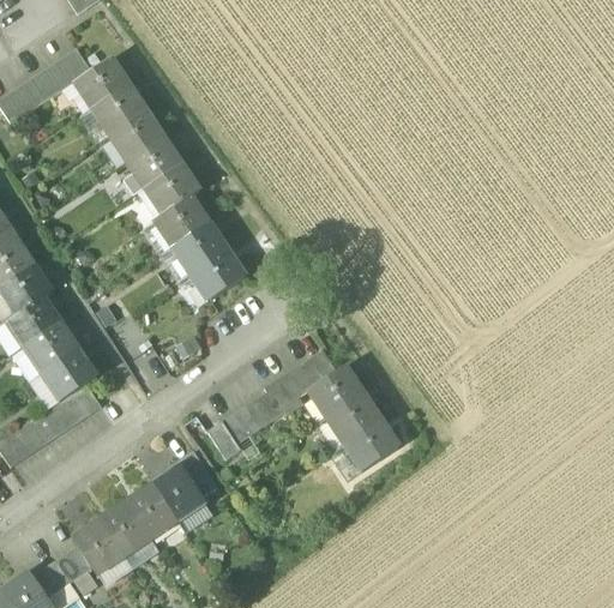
[(70,0),(77,12),(95,0),(70,0)]
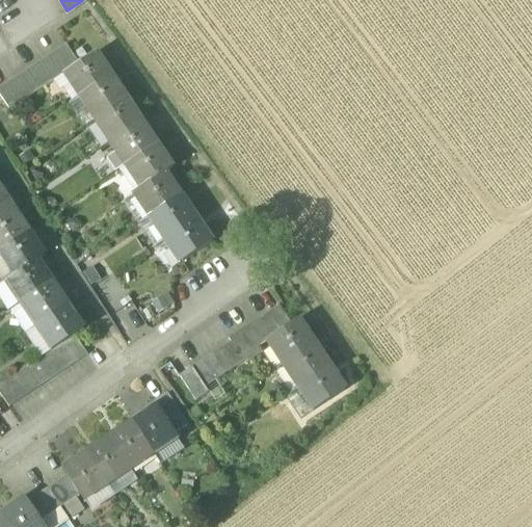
[(65,42),(55,48),(68,68),(78,61),(65,42)]
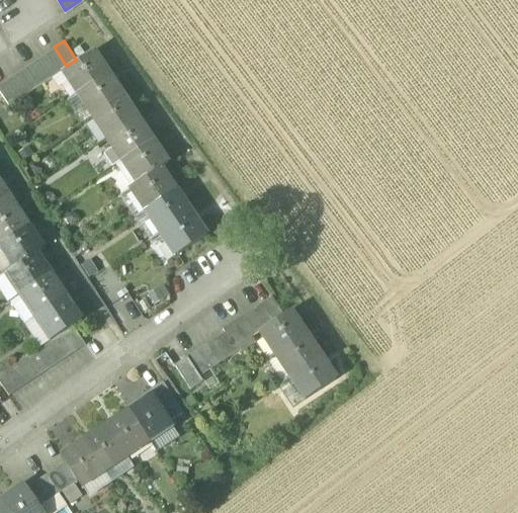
[(62,69),(66,66),(54,47),(44,54),(57,73),(62,69)]
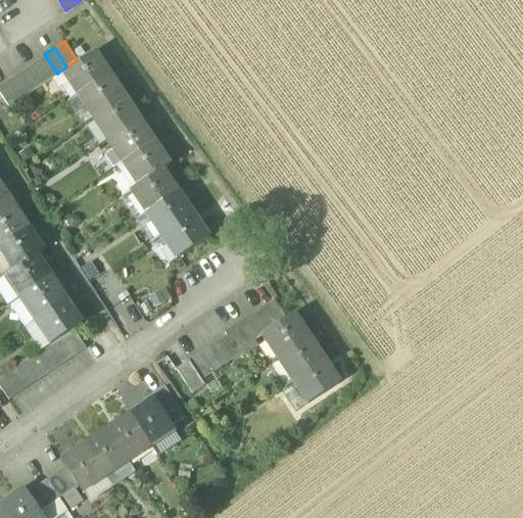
[(62,69),(78,93),(109,72),(94,49),(77,60),(66,66),(62,69)]
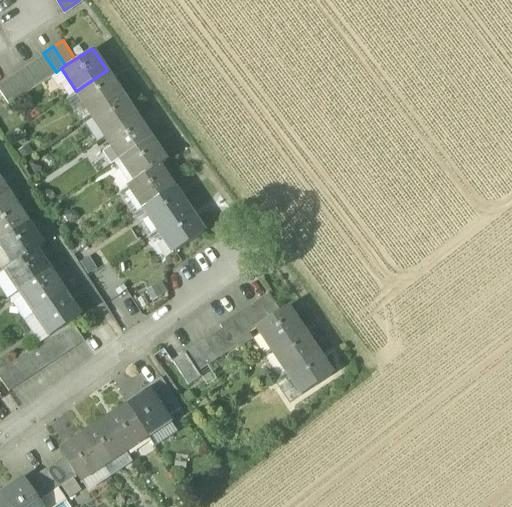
[(51,75),(56,72),(43,53),(34,59),(47,78),(51,75)]
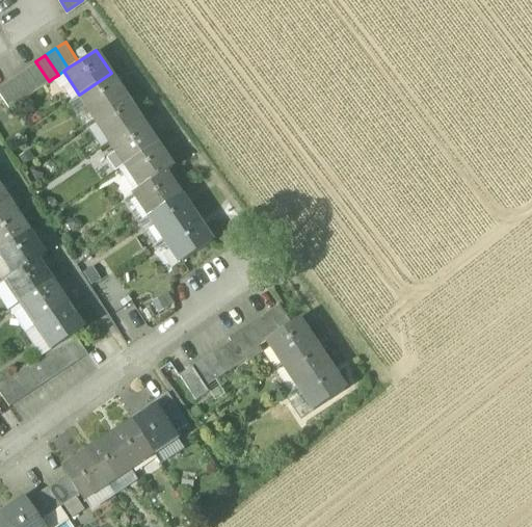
[(38,87),(49,81),(35,61),(26,68),(38,87)]
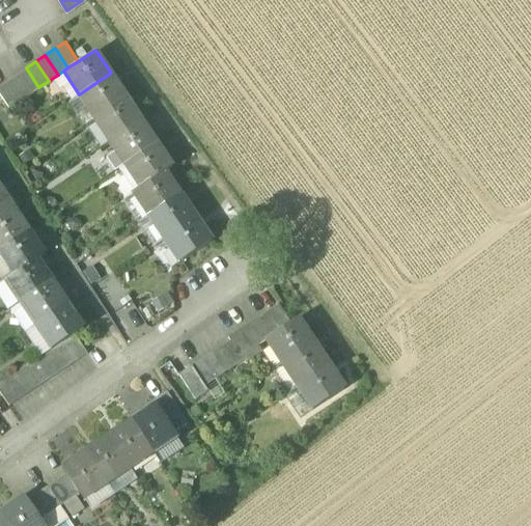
[(29,93),(38,87),(26,67),(16,74),(29,93)]
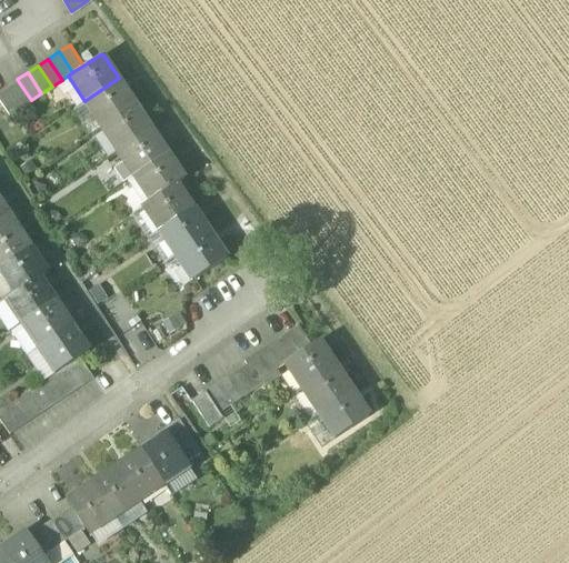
[(62,80),(57,83),(63,93),(67,91),(77,107),(85,101),(68,76),(62,80)]
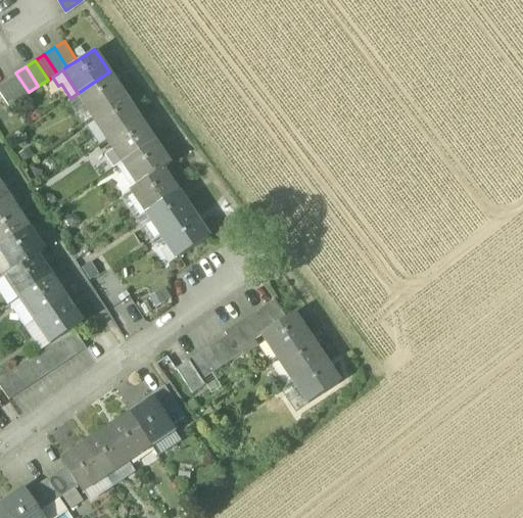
[(125,95),(109,72),(78,93),(92,115),(125,95)]
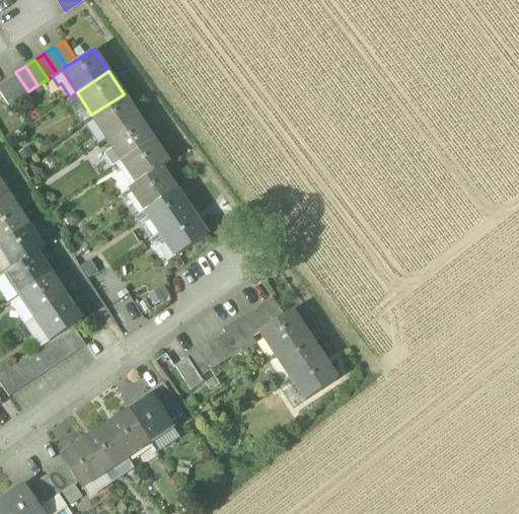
[(18,97),(28,91),(15,72),(6,78),(18,97)]
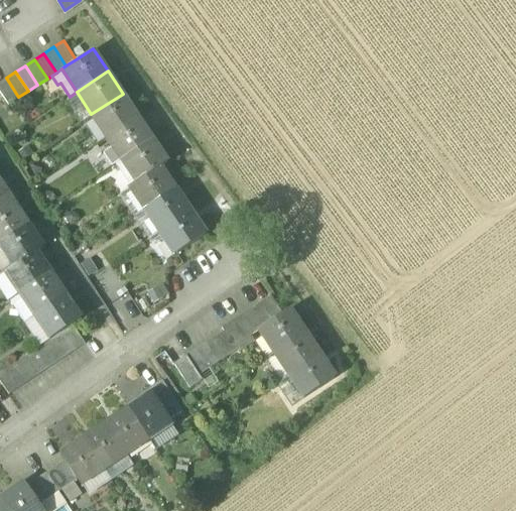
[(0,91),(9,104),(18,97),(6,78),(0,82),(0,91)]
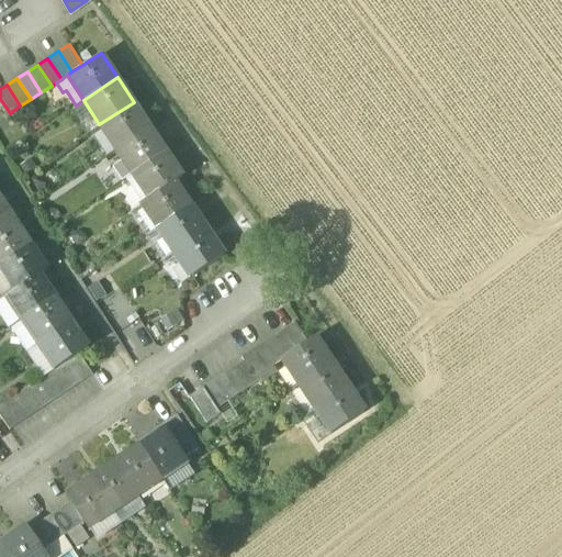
[(83,100),(76,106),(72,108),(89,132),(90,131),(99,124),(83,100)]
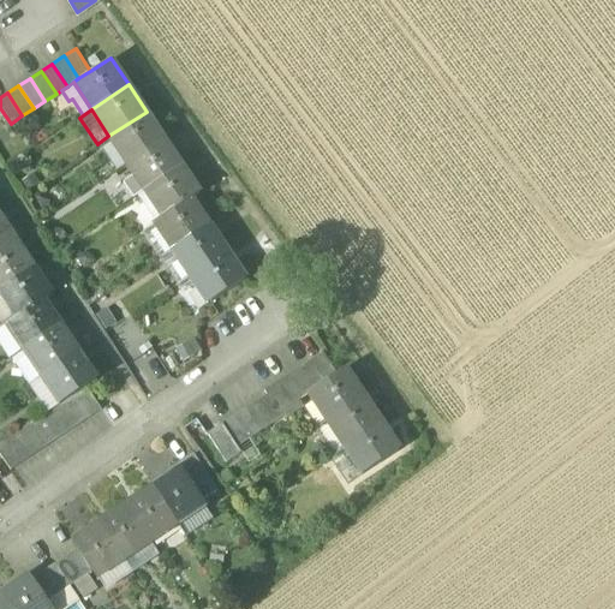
[(163,138),(147,112),(108,136),(126,162),(163,138)]
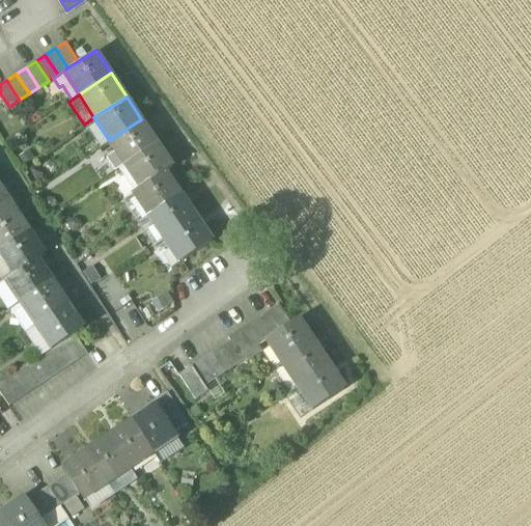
[(93,117),(85,123),(100,146),(109,140),(93,117)]
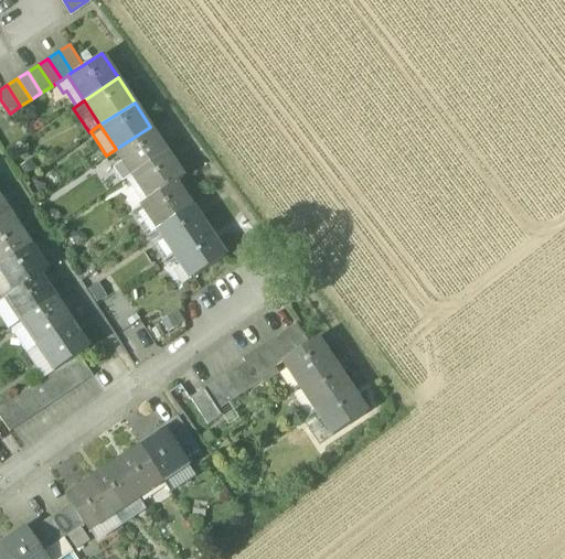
[(167,151),(150,127),(116,149),(123,159),(132,173),(167,151)]
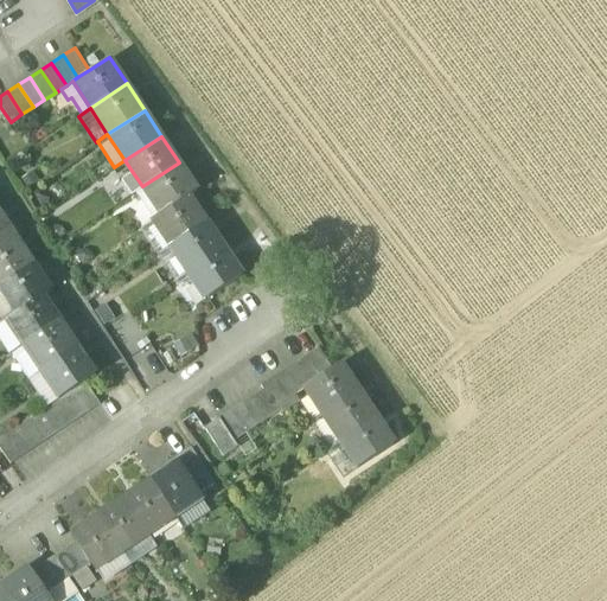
[(197,189),(179,162),(142,186),(159,213),(189,194),(197,189)]
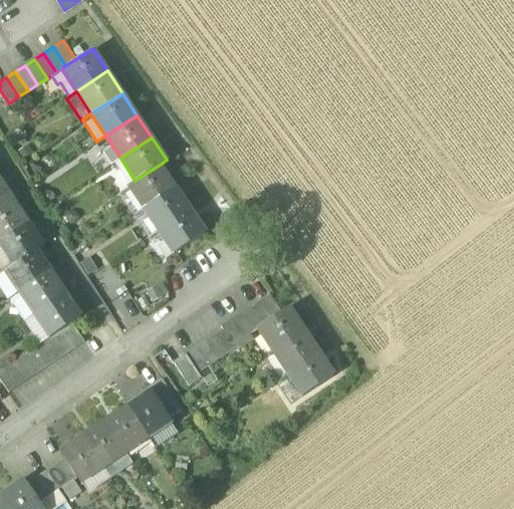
[(115,162),(120,158),(111,145),(102,151),(111,164),(115,162)]
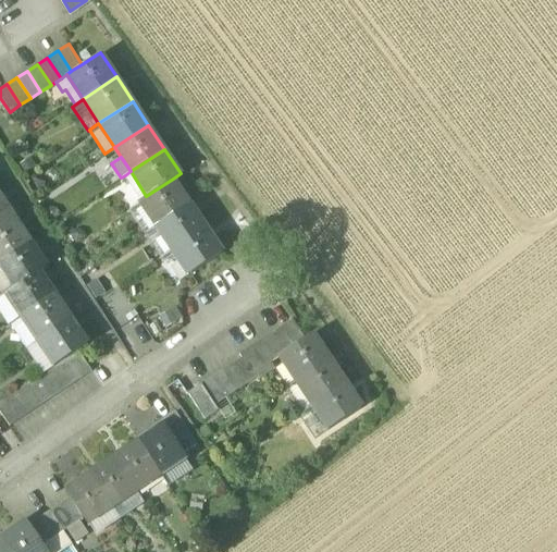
[(131,171),(125,175),(140,199),(146,196),(131,171)]
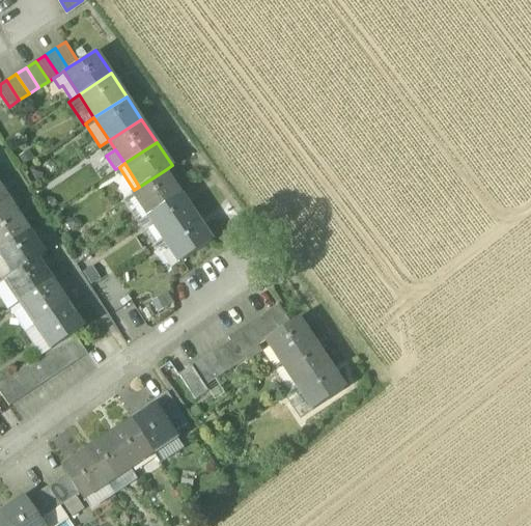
[(180,193),(165,170),(139,187),(134,190),(133,191),(148,215),(180,193)]
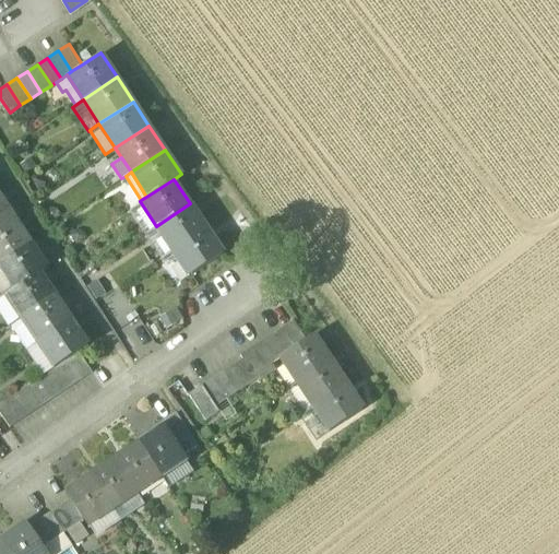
[(0,225),(14,216),(0,196),(0,225)]
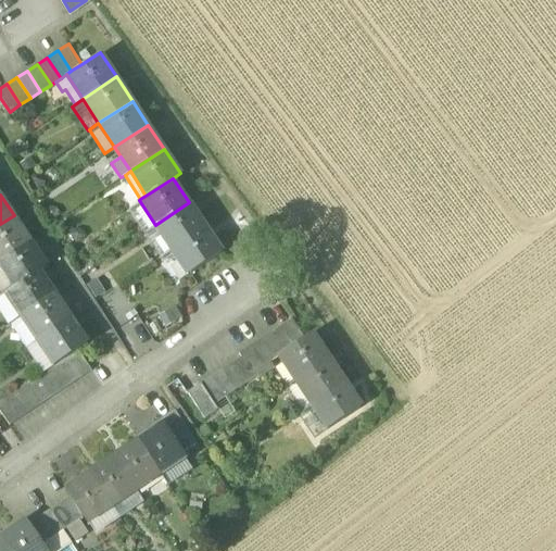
[(155,225),(139,200),(128,208),(144,232),(155,225)]
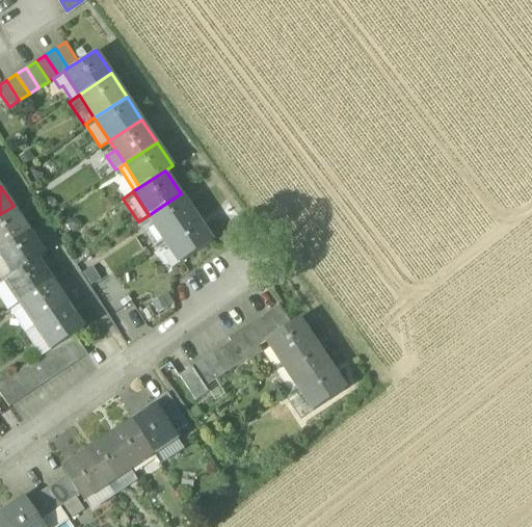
[(195,216),(181,193),(149,215),(163,238),(195,216)]
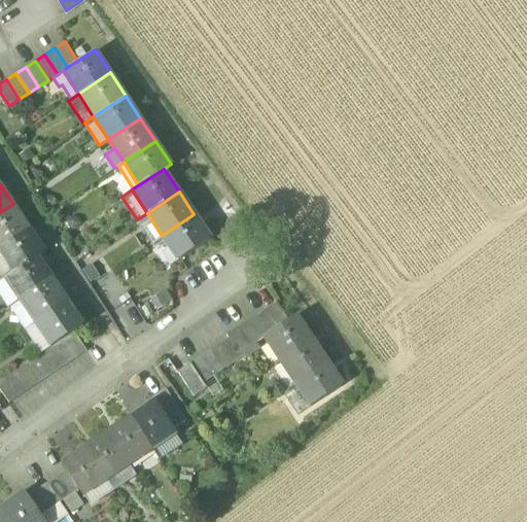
[(0,212),(0,245),(28,228),(13,204),(0,212)]
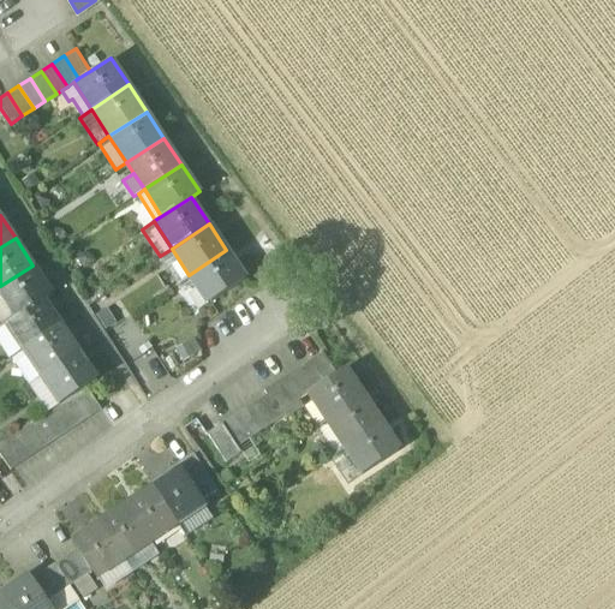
[(245,278),(226,250),(189,275),(207,302),(245,278)]
